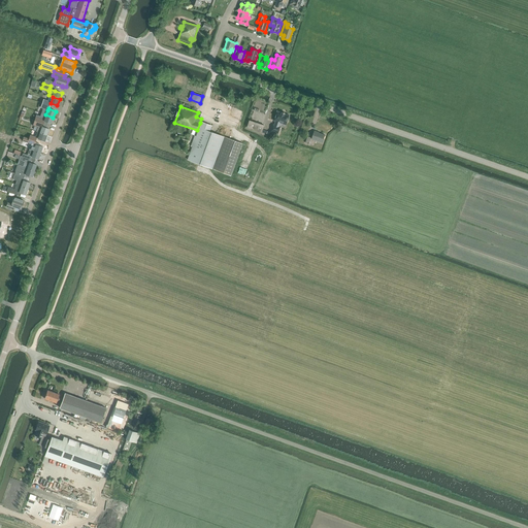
[(286,125),(290,116),(277,111),(273,121),(275,122),(274,125),(273,125),(271,131),(278,134),(281,127),(277,126),(278,123),(286,125)]
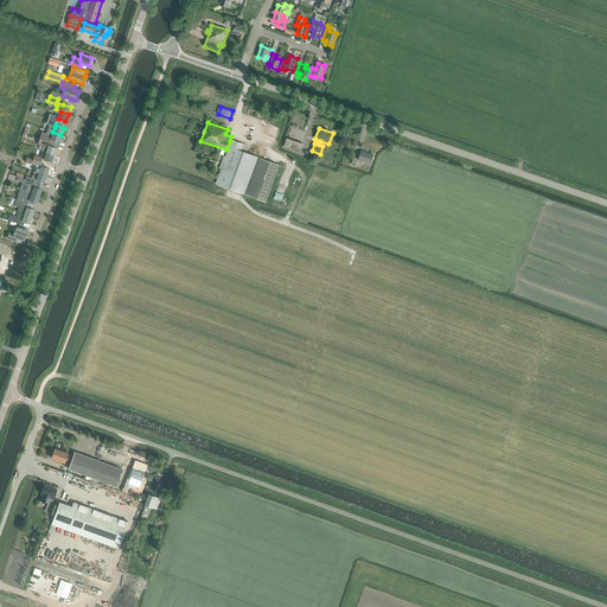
[(61,135),(52,132),(48,129),(46,133),(42,132),(39,139),(50,142),(51,139),(58,141),(61,135)]
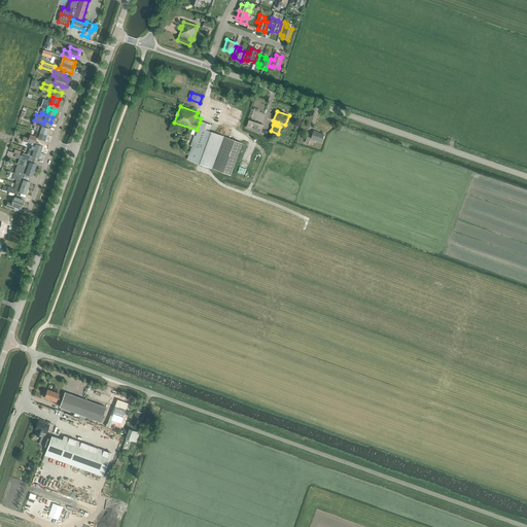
[(42,127),(43,124),(34,120),(32,125),(37,127),(35,132),(37,133),(37,132),(46,135),(48,129),(42,127)]
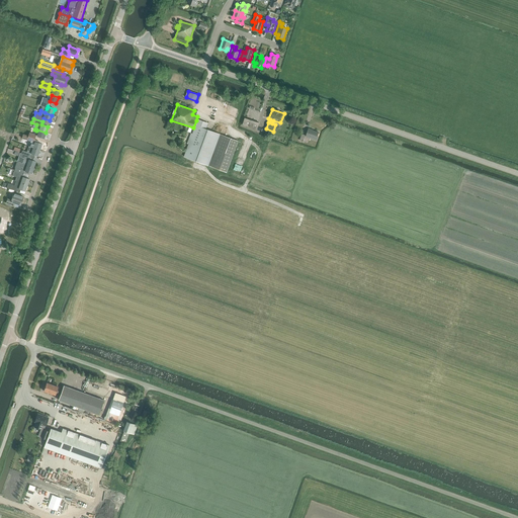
[(243,125),(257,130),(259,123),(245,118),(243,125)]
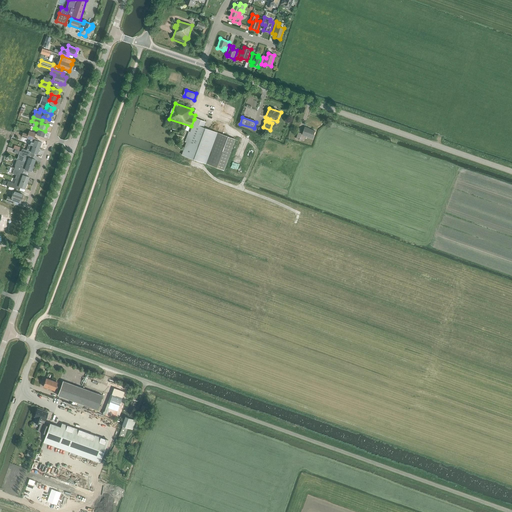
[(182,155),(203,163),(224,170),(235,139),(217,133),(204,128),(205,123),(195,119),(182,155)]
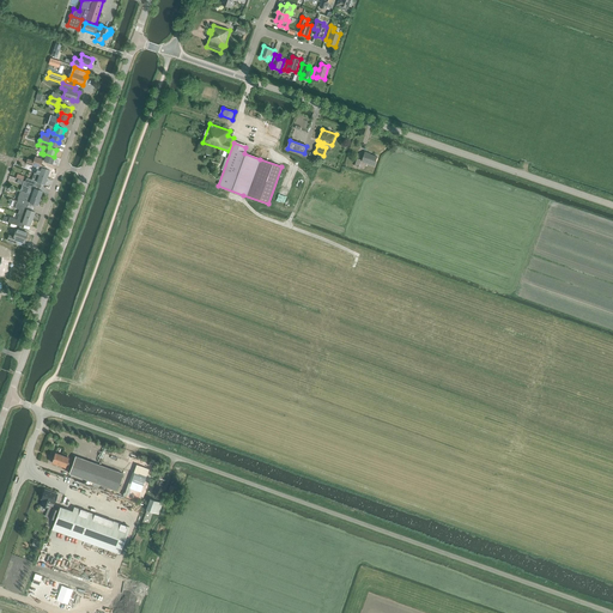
[(370,155),(370,153),(365,152),(362,162),(374,167),(377,157),(370,155)]
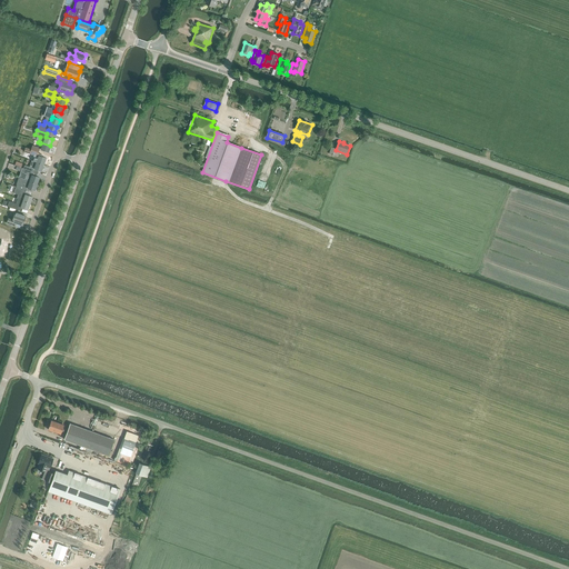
[(40,149),(48,152),(50,146),(40,142),(40,143),(39,148),(40,148),(41,149),(40,149)]
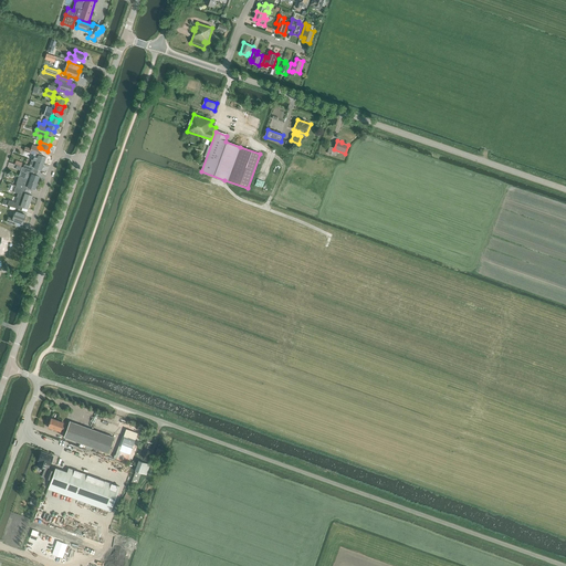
[(32,157),(31,160),(43,164),(45,158),(39,155),(37,159),(32,157)]
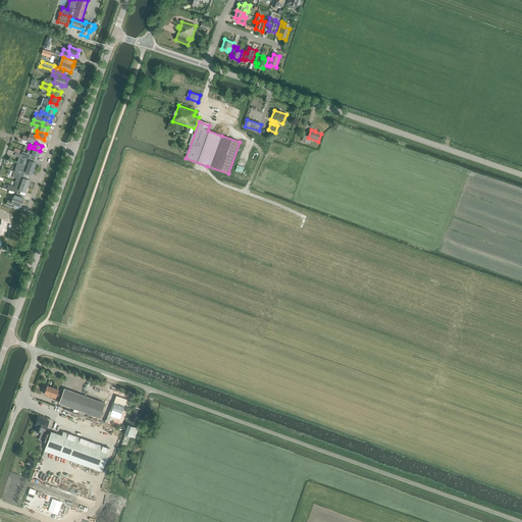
[(21,155),(31,158),(31,157),(32,155),(38,157),(40,151),(29,148),(27,153),(22,151),(21,155)]
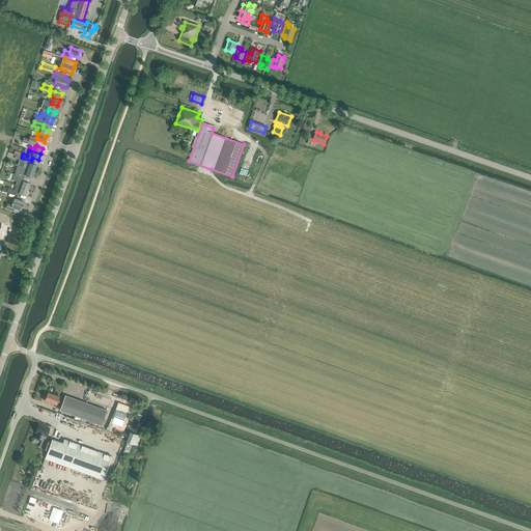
[(23,168),(34,172),(36,166),(30,164),(31,161),(22,158),(21,162),(25,163),(23,168)]
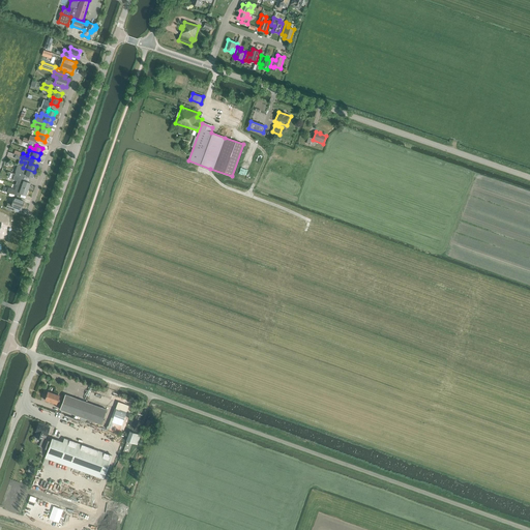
[(20,167),(17,175),(24,178),(25,175),(32,178),(34,172),(23,168),(20,167)]
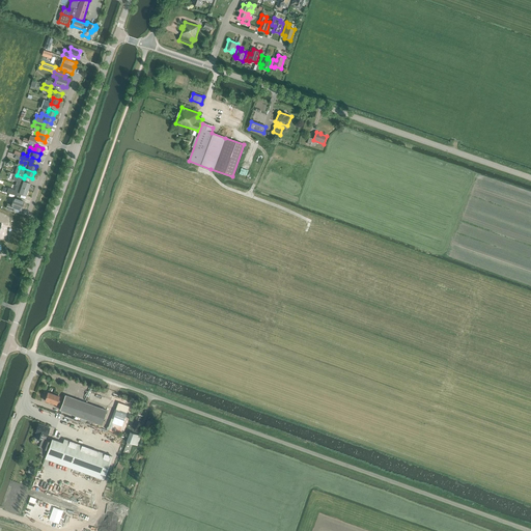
[(20,183),(19,186),(18,187),(28,190),(30,184),(23,182),(23,179),(23,178),(15,175),(12,180),(20,183)]
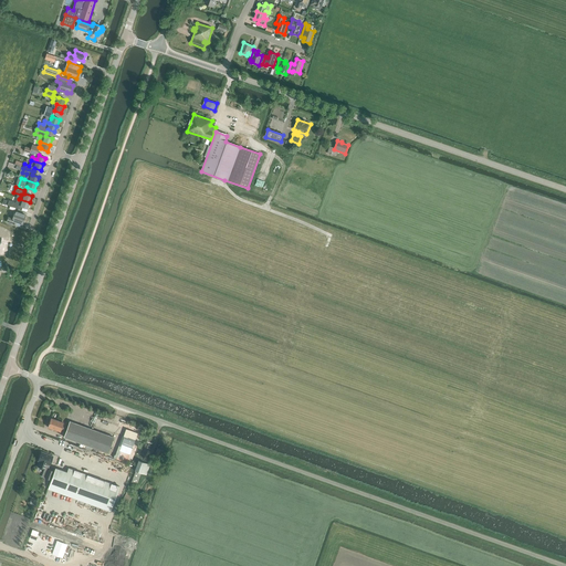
[(19,199),(20,198),(18,198),(16,202),(9,200),(7,206),(24,211),(25,208),(28,209),(30,202),(19,199)]
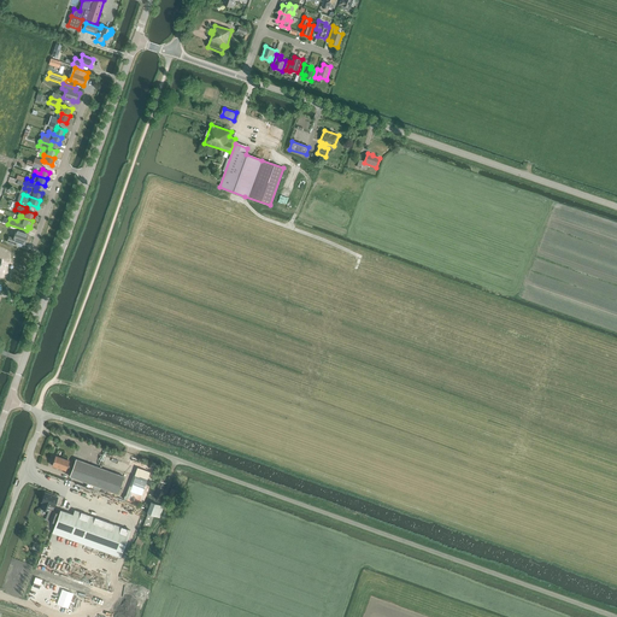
[(7,242),(16,245),(17,242),(24,245),(28,234),(16,230),(13,239),(9,236),(7,242)]
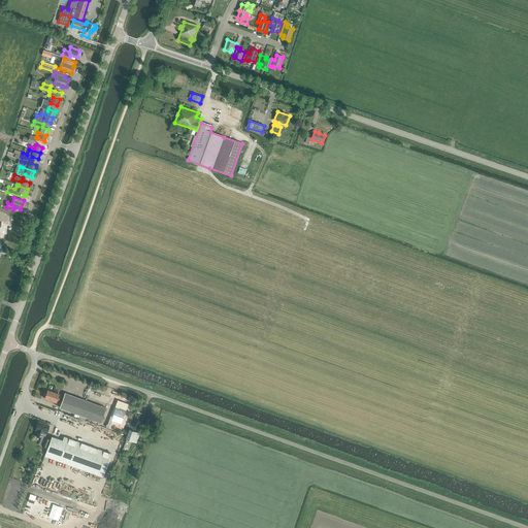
[(44,398),(57,402),(60,394),(47,390),(44,398)]
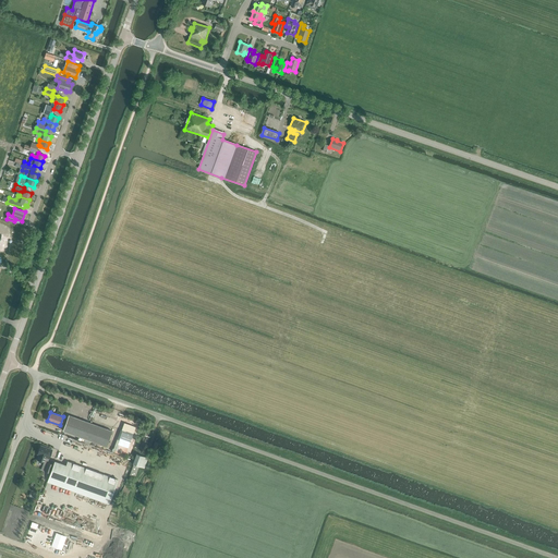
[(63,432),(107,447),(112,432),(69,416),(63,432)]
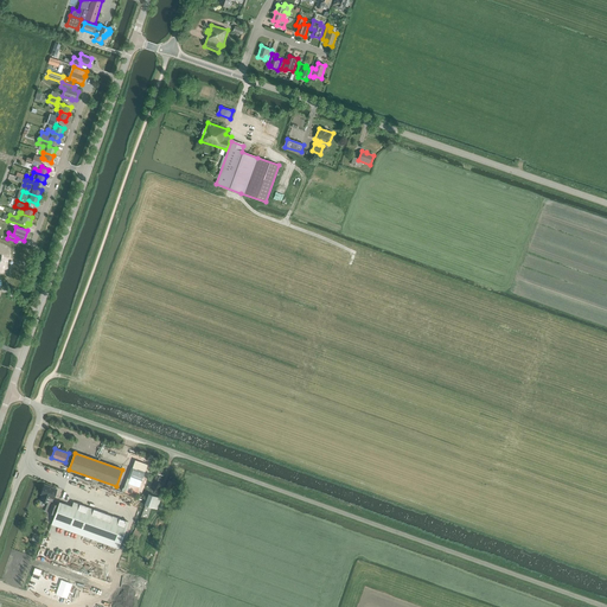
[(121,492),(135,497),(145,472),(135,468),(135,467),(133,464),(132,464),(121,492)]
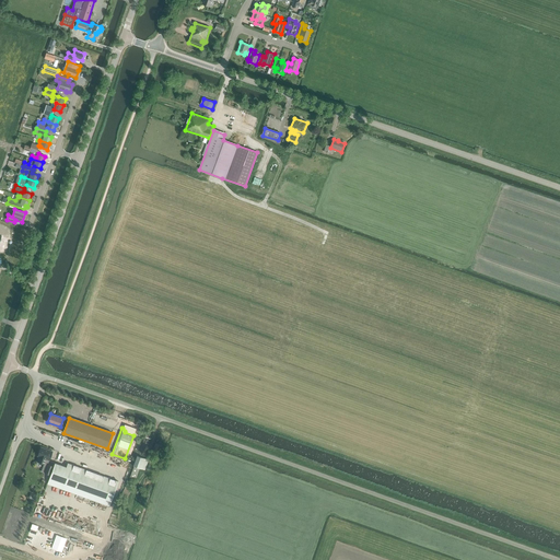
[(133,466),(140,468),(144,470),(148,459),(143,458),(149,443),(150,440),(151,436),(146,435),(144,438),(143,438),(133,466)]
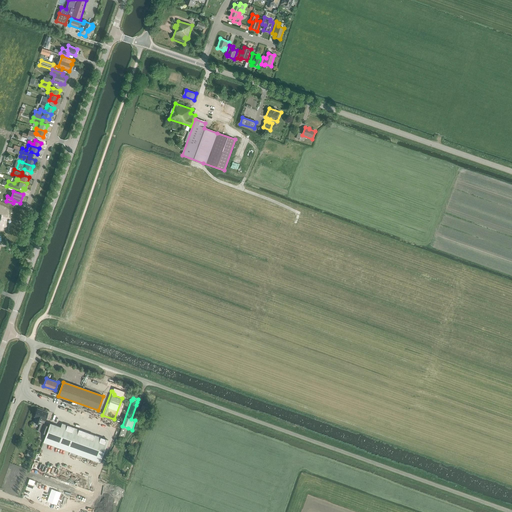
[(139,415),(144,417),(144,415),(146,415),(149,408),(142,405),(139,415)]
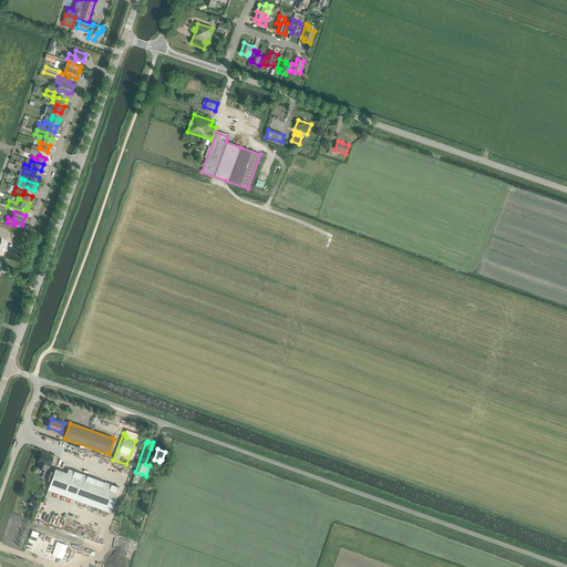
[(38,467),(45,470),(47,465),(50,466),(53,457),(41,453),(38,462),(40,463),(38,467)]
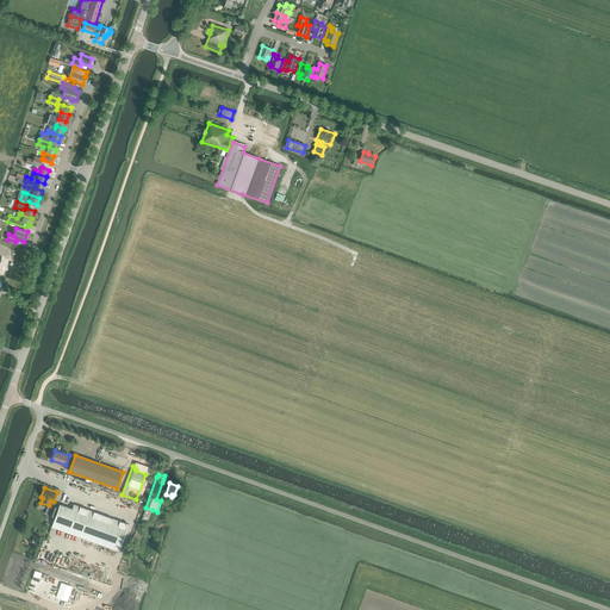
[(51,527),(118,552),(129,524),(74,504),(72,509),(60,504),(51,527)]
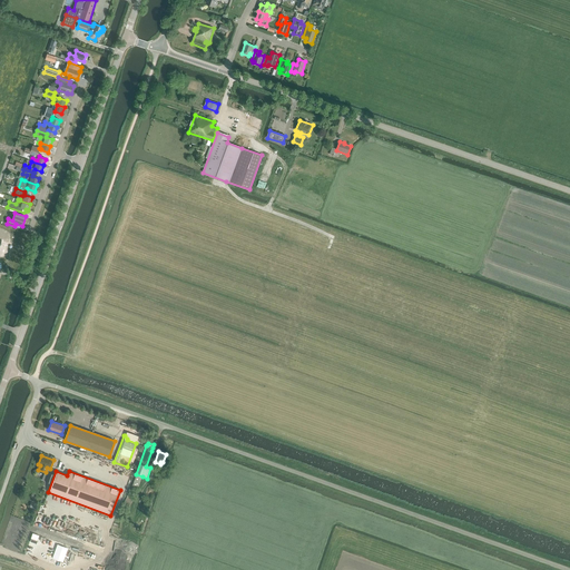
[(131,487),(138,489),(143,477),(136,474),(131,487)]
